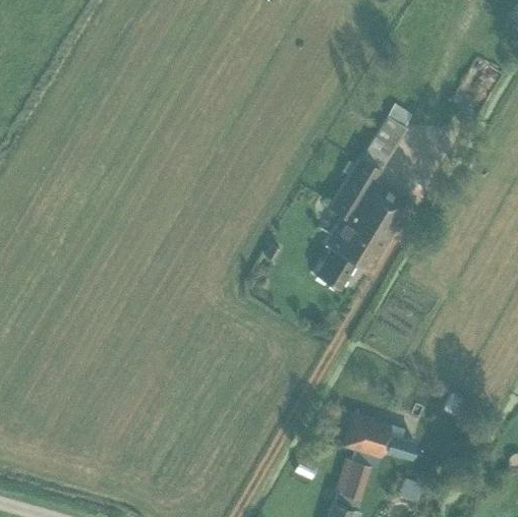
[(517,29),(514,26),(503,49),(513,54),(517,45),(517,29)]
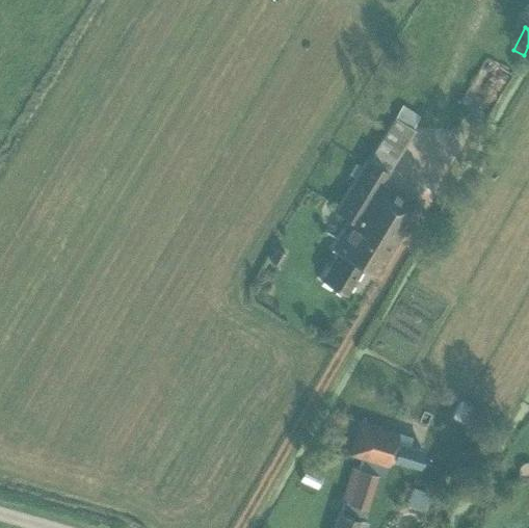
[(389,175),(402,153),(416,131),(397,120),(385,140),(370,163),(369,162),(338,215),(350,222),(334,252),(339,255),(322,282),(348,297),(369,262),(382,270),(420,209),(382,187),(390,175),(389,175)]
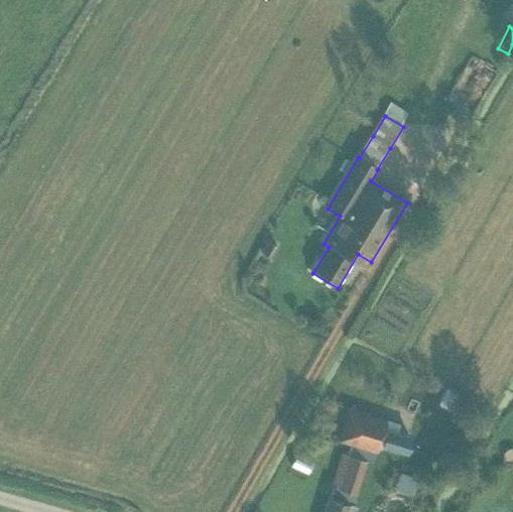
[(272,259),(278,248),(271,243),(264,255),(272,259)]
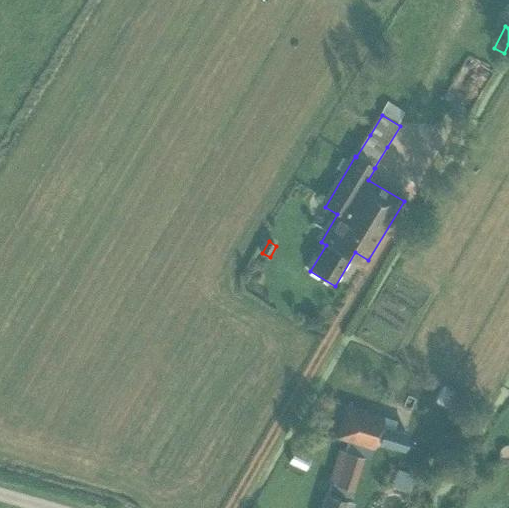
[(460,413),(468,396),(448,386),(440,403),(460,413)]
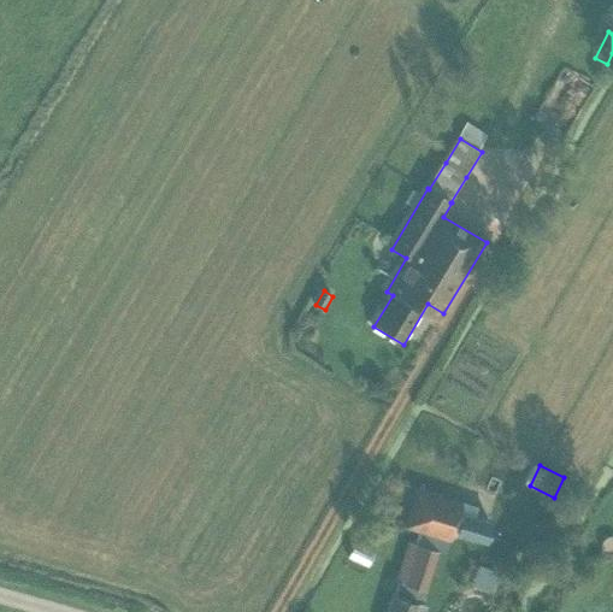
[(489,545),(494,523),(478,518),(482,510),(465,505),(466,504),(420,490),(407,530),(422,534),(417,546),(412,545),(400,584),(401,586),(398,598),(395,598),(390,611),(428,611),(429,607),(422,605),(425,593),(428,594),(440,553),(449,555),(455,535),(489,545)]
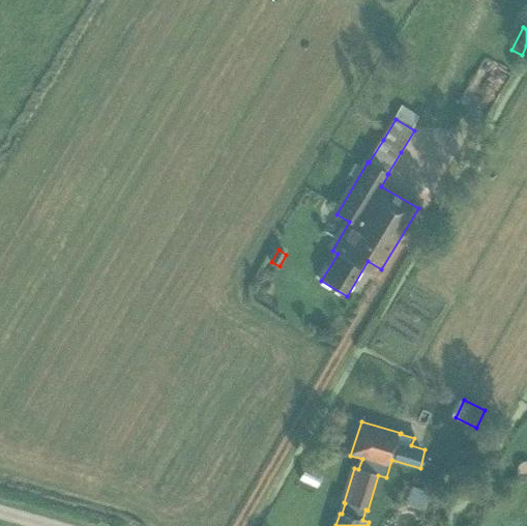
[(468,469),(459,463),(449,476),(460,483),(468,469)]
